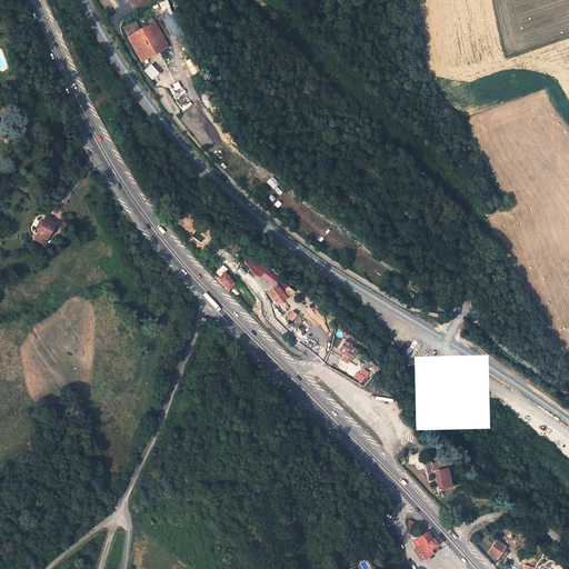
[(139,29),(135,21),(123,28),(127,36),(139,29)]
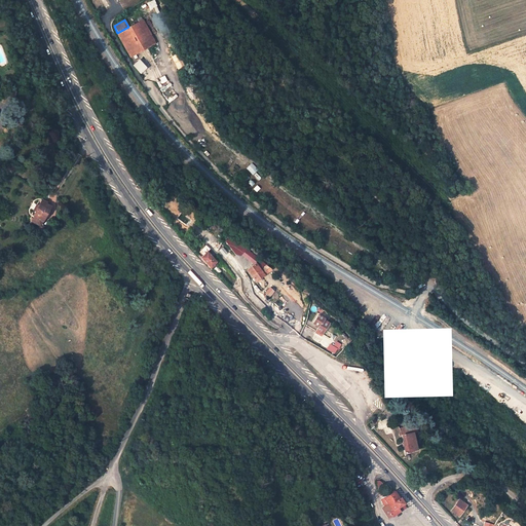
[(155,43),(143,21),(139,23),(118,34),(130,57),(155,43)]
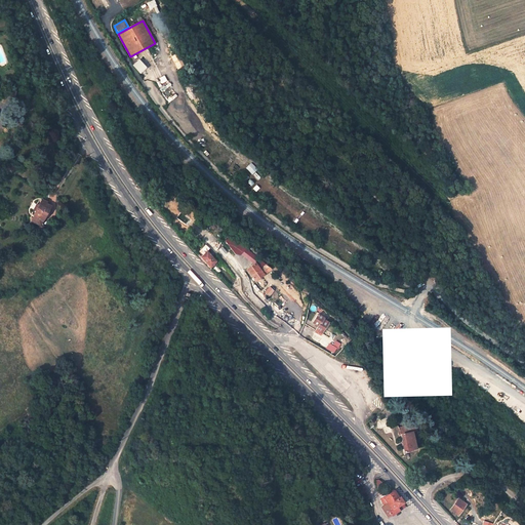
[(139,58),(132,65),(140,73),(147,67),(139,58)]
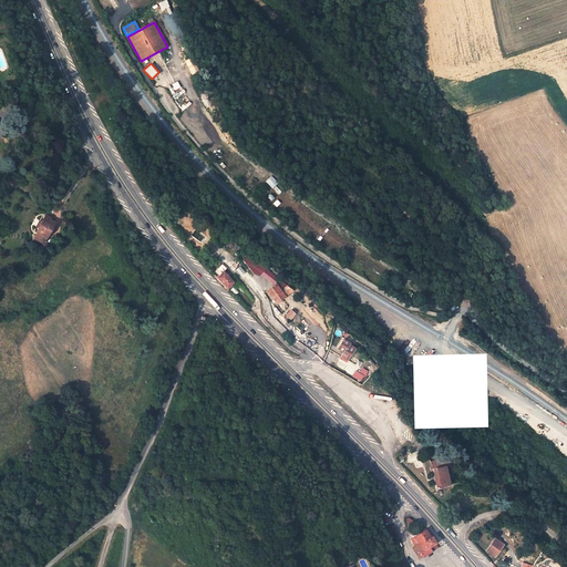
[(17,100),(7,96),(3,110),(13,113),(17,100)]
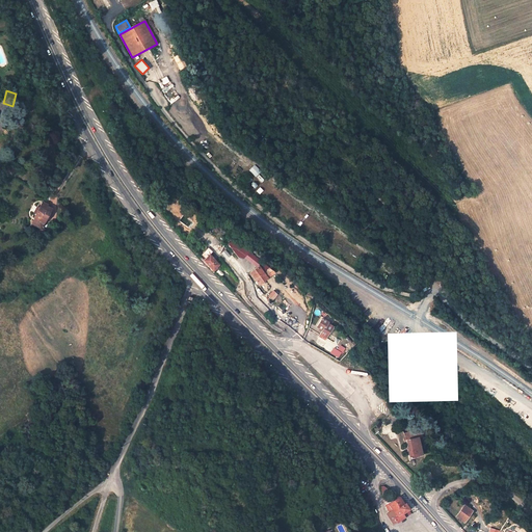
[(255,164),(249,170),(257,177),(262,171),(255,164)]
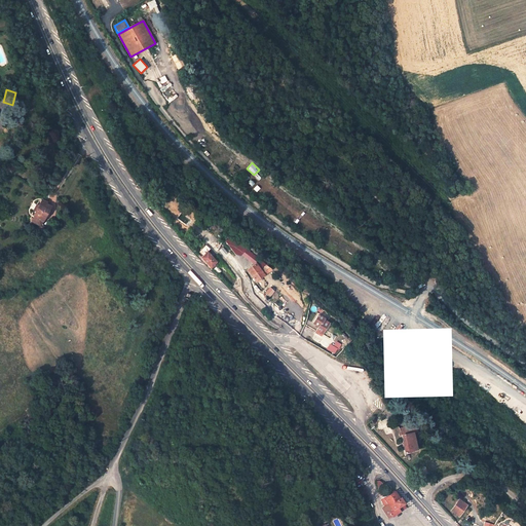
[(35,216),(36,217),(34,222),(40,225),(45,217),(46,217),(48,217),(50,213),(49,211),(51,207),(46,203),(42,201),(34,215),(35,216)]
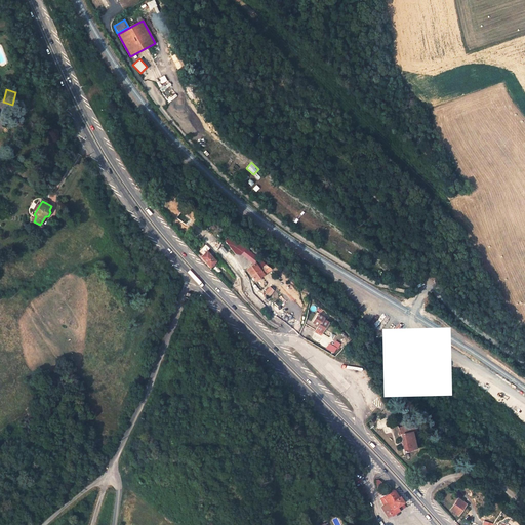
[(245,249),(229,236),(225,240),(235,254),(240,255),(241,253),(245,249)]
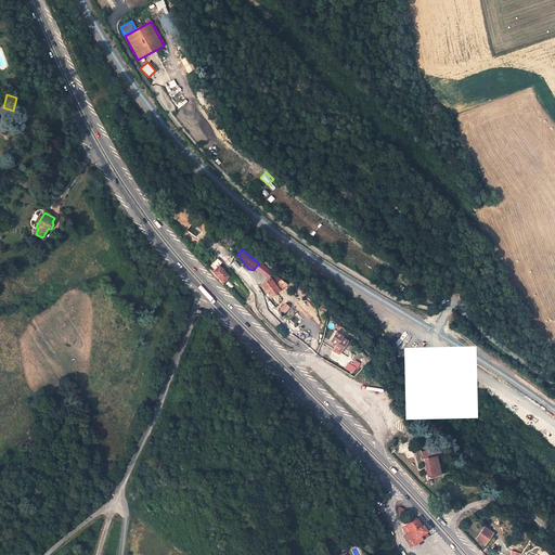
[(274,284),(280,280),(259,263),(255,268),(268,279),(270,278),(274,284)]
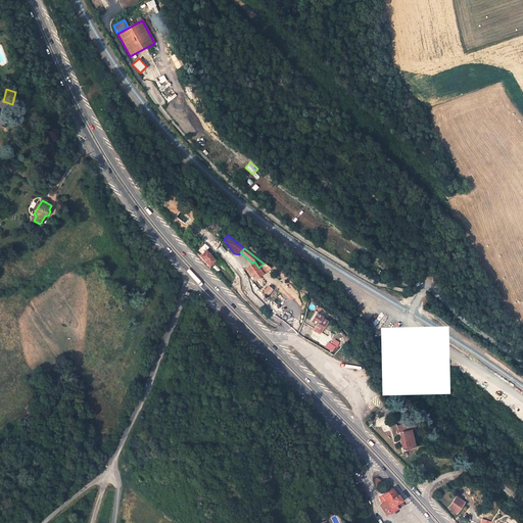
[(209,266),(215,260),(205,250),(200,255),(209,266)]
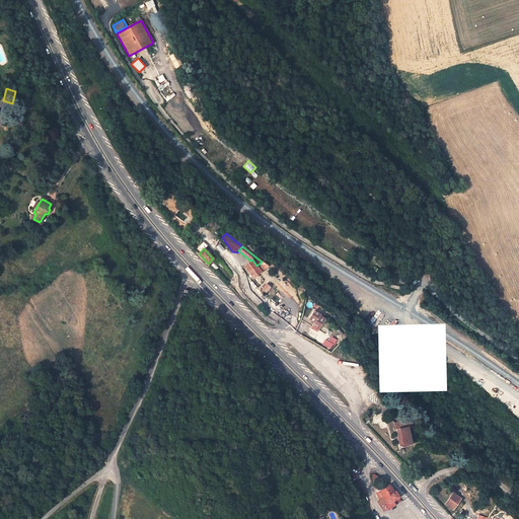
[(252,278),(268,266),(262,262),(256,266),(252,260),(250,261),(243,266),(247,271),(252,278)]
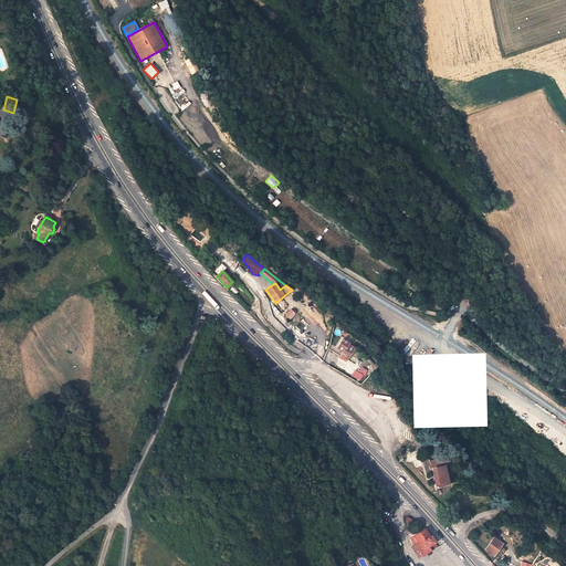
[(293,311),(291,310),(285,315),(290,320),(295,314),(295,312),(294,310),(293,311)]
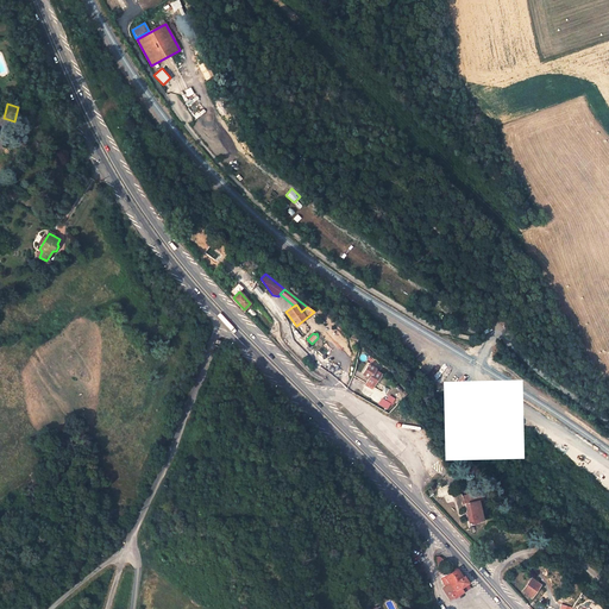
[(369,365),(365,363),(360,372),(366,376),(363,383),(370,387),(378,372),(371,369),(372,368),(369,365)]
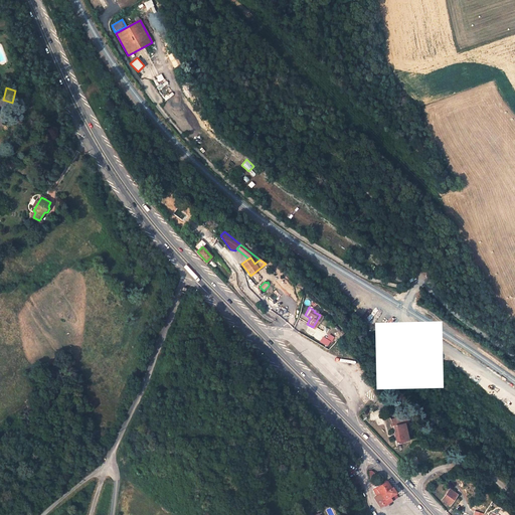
[(328,346),(334,336),(329,334),(327,338),(322,336),(319,342),(328,346)]
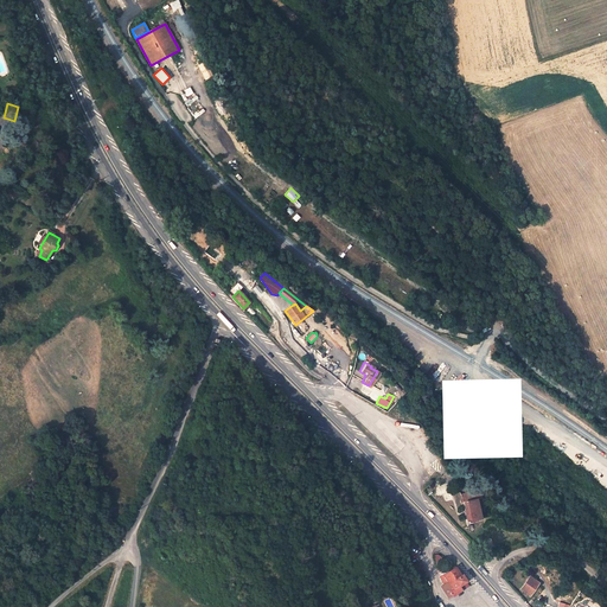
[(481,518),(475,499),(464,502),(468,523),(481,518)]
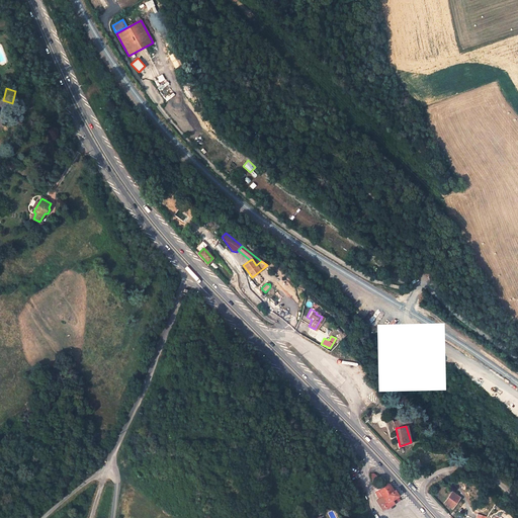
[(363,489),(358,478),(353,480),(353,482),(352,483),(358,492),(363,489)]
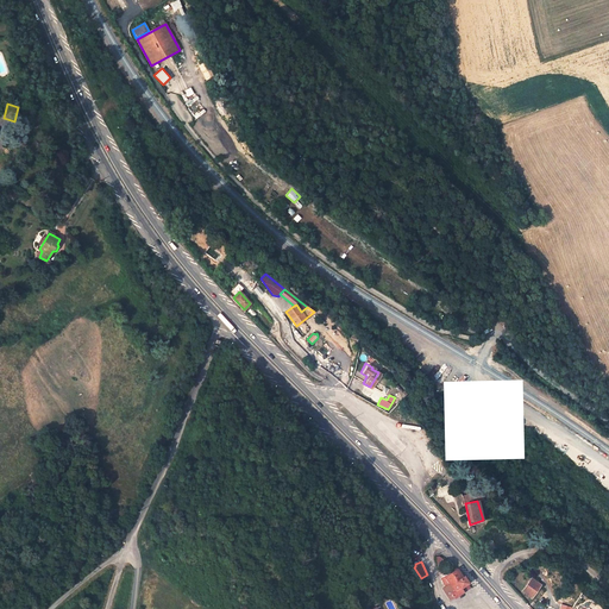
[(457,569),(441,578),(446,584),(444,585),(450,596),(452,595),(452,596),(453,595),(454,597),(463,592),(460,588),(468,582),(463,576),(457,569)]
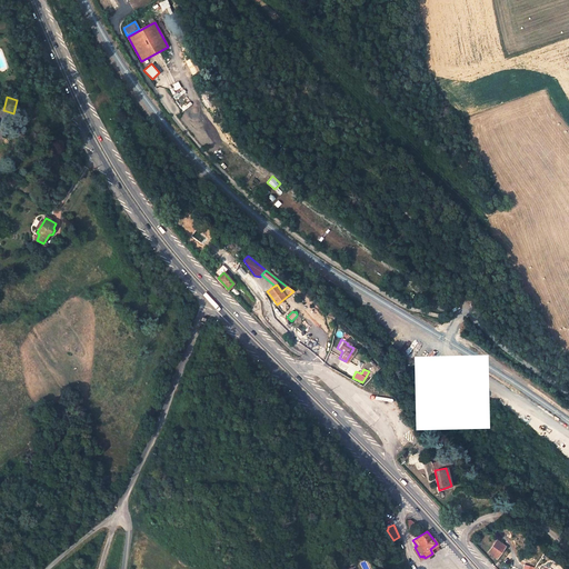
[(505,546),(497,541),(489,552),(497,558),(505,546)]
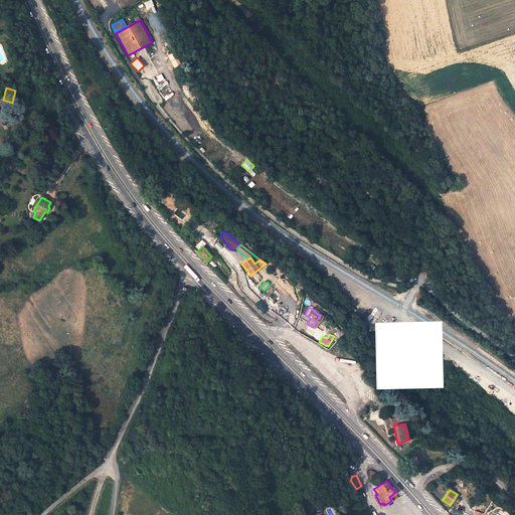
[(352,507),(348,498),(344,499),(348,510),(352,507)]
